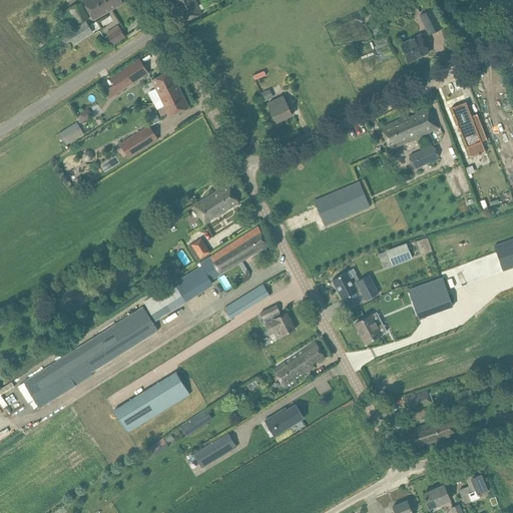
[(105,1),(104,0),(85,0),(83,1),(94,20),(105,13),(100,4),(105,1)]
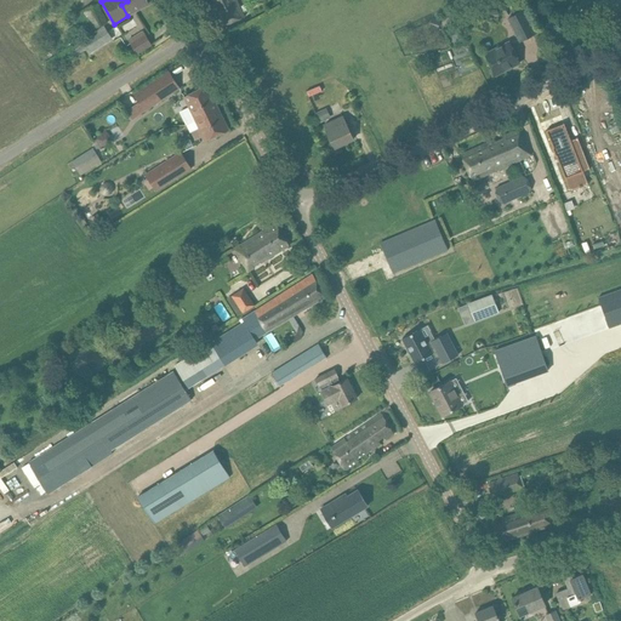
[(147,0),(126,0),(127,1),(121,5),(127,16),(149,4),(147,0)]
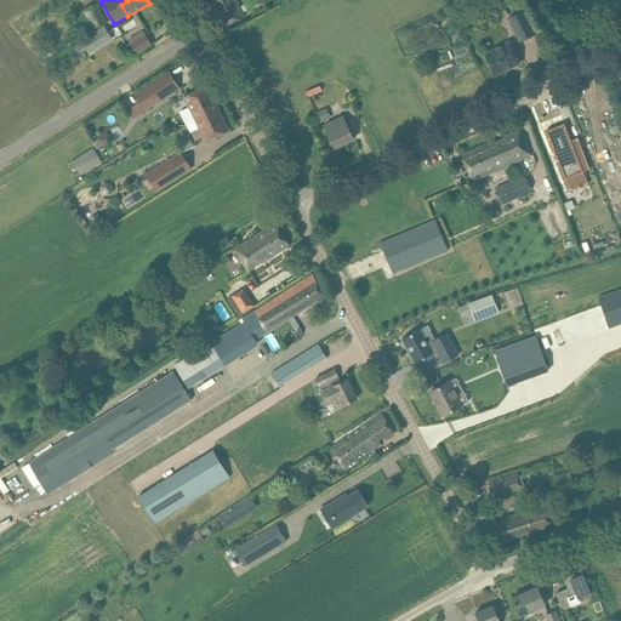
[(208,0),(222,28),(245,17),(237,0),(208,0)]
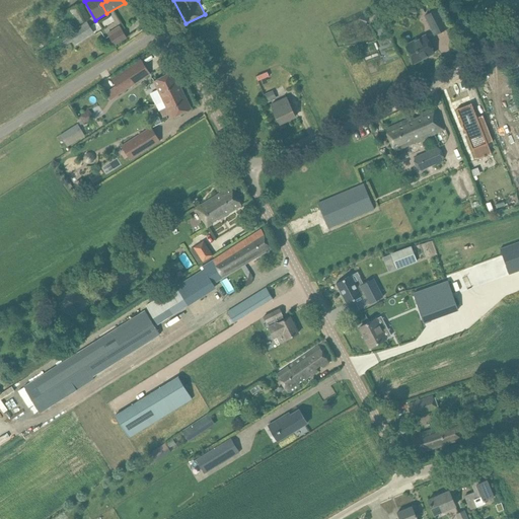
[(518,0),(497,0),(510,20),(518,12),(518,0)]
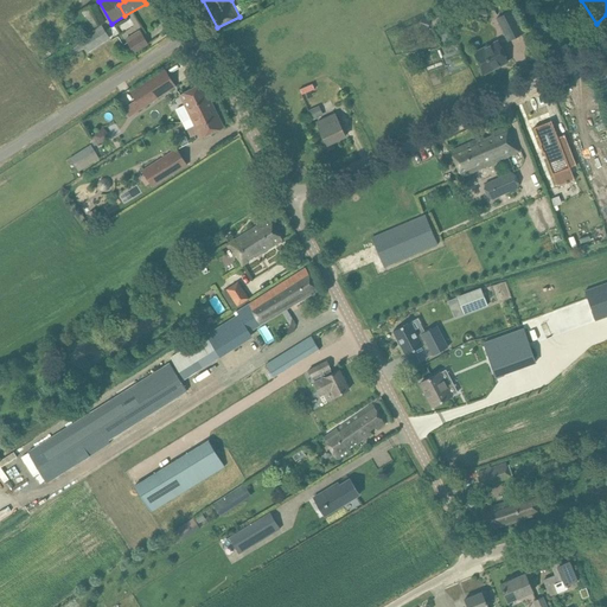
[(490,4),(477,2),(475,14),(489,14),(490,4)]
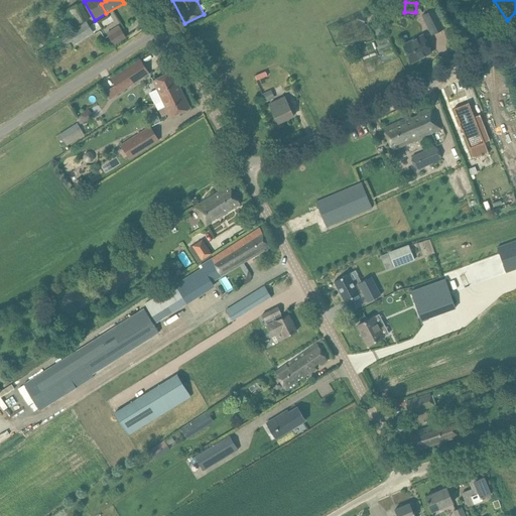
[(89,18),(82,3),(59,14),(67,28),(89,18)]
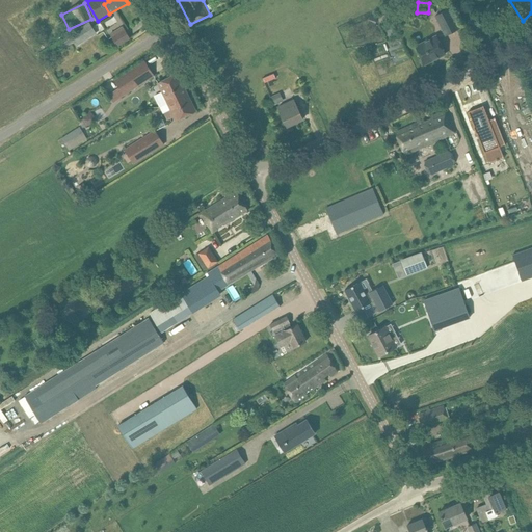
[(399,7),(391,11),(402,34),(410,30),(399,7)]
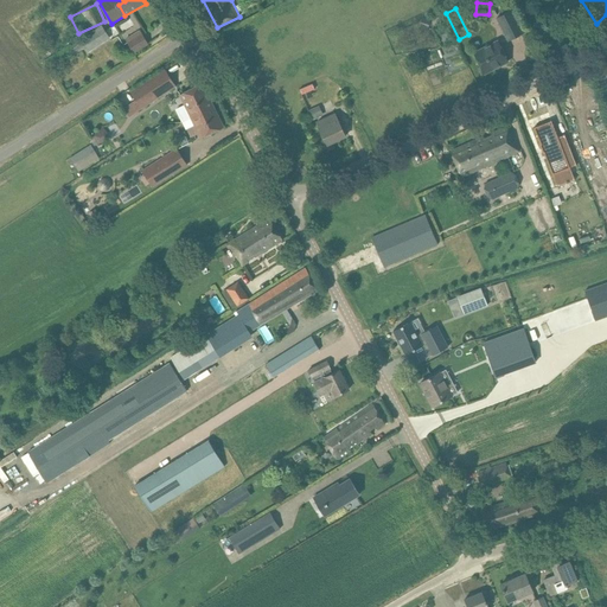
[(497,18),(509,42),(523,34),(511,11),(497,18)]
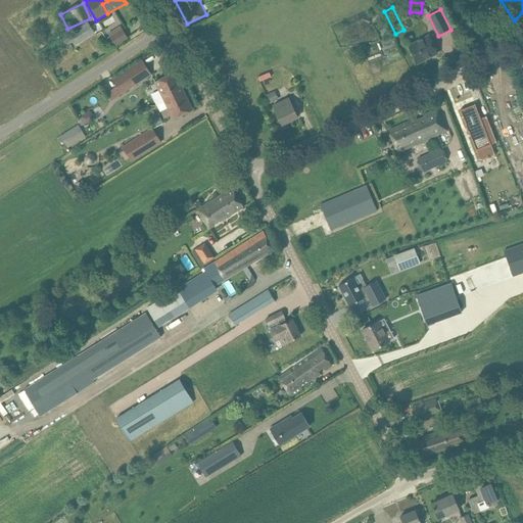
[(69,37),(61,43),(64,47),(73,42),(76,45),(94,33),(88,21),(68,35),(69,37)]
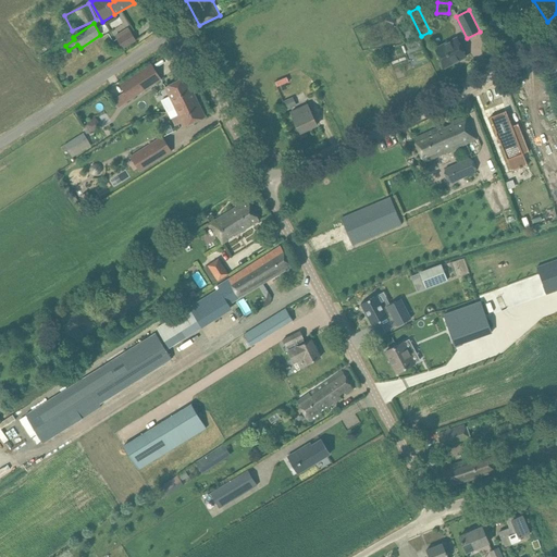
[(116,39),(123,49),(136,40),(131,31),(116,39)]
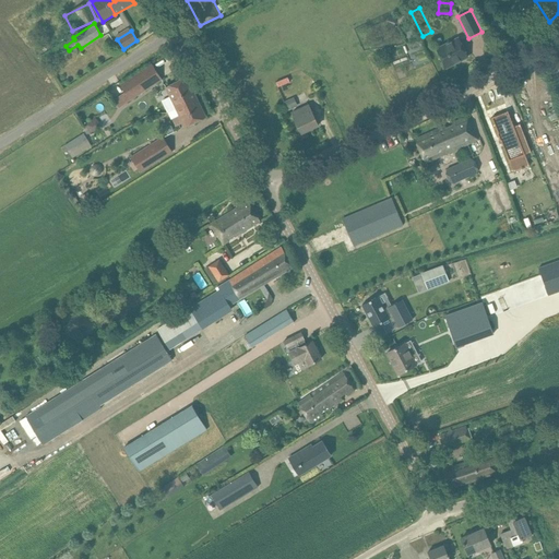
[(437,49),(445,68),(468,57),(459,38),(437,49)]
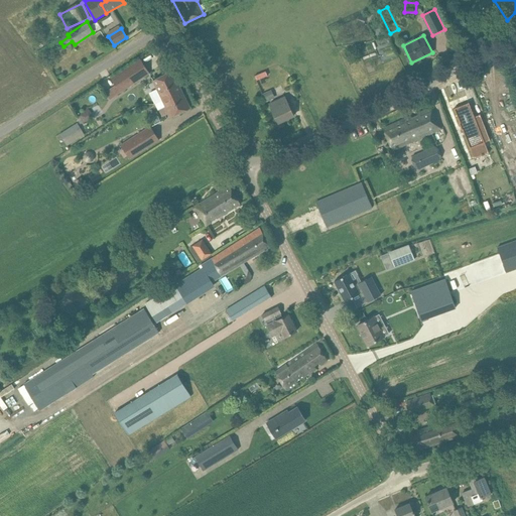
[(116,86),(106,92),(110,99),(149,74),(140,59),(112,79),(116,86)]
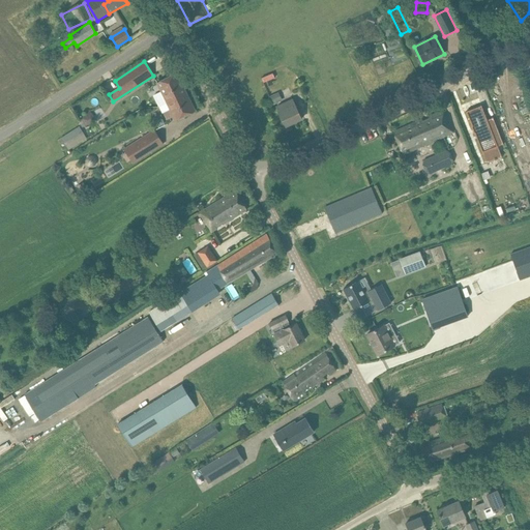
[(162,92),(154,95),(159,106),(167,102),(186,93),(177,75),(176,74),(157,83),(162,92)]
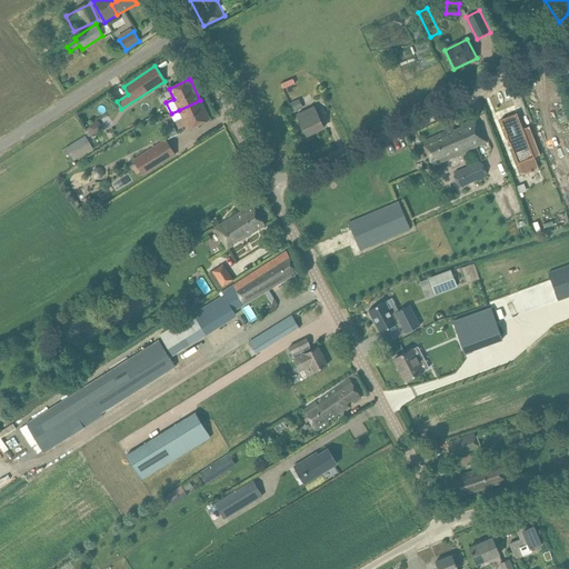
[(540,109),(537,110),(540,119),(553,113),(556,119),(565,116),(563,110),(557,91),(547,96),(548,98),(538,102),(540,109)]
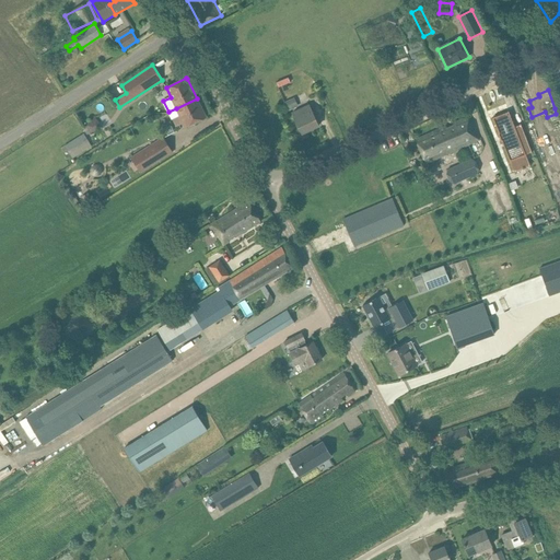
[(296,97),(287,100),(289,109),(300,107),(296,97)]
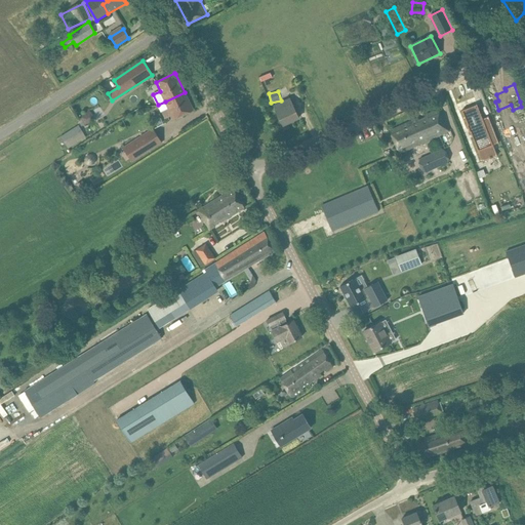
[(168,108),(161,111),(165,119),(172,116),(174,119),(193,110),(185,92),(165,102),(168,108)]
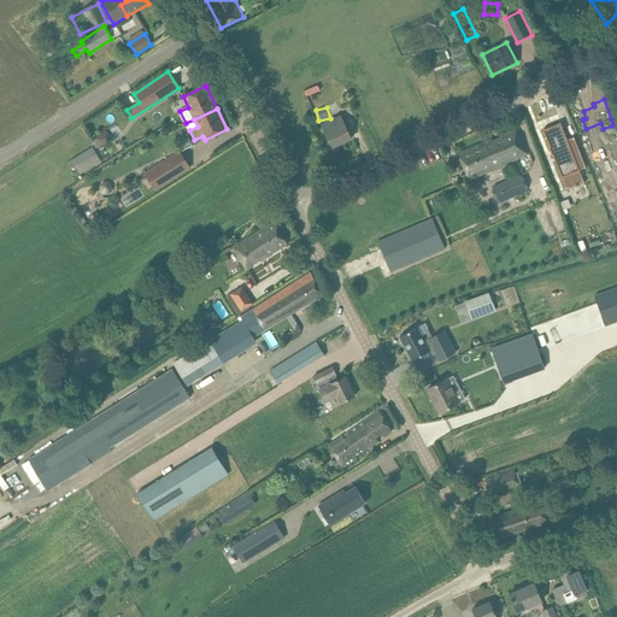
[(351,139),(340,116),(322,124),(333,147),(351,139)]
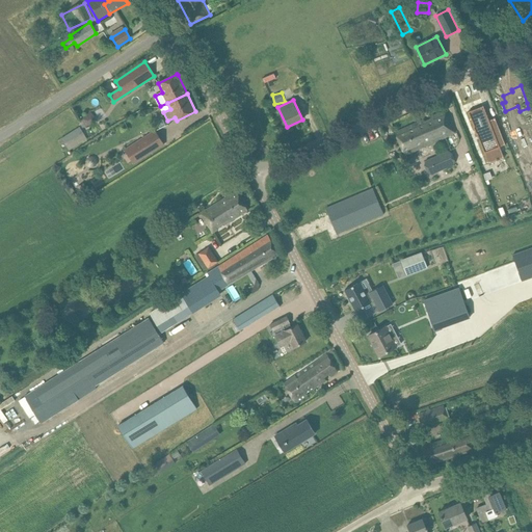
[(483,106),(468,112),(488,164),(504,158),(500,148),(505,145),(495,118),(488,121),(483,106)]
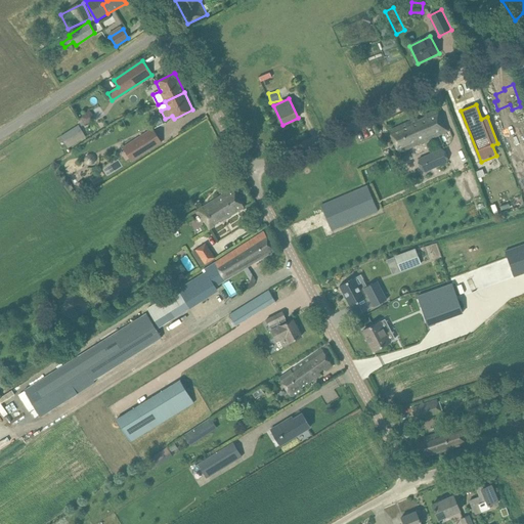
[(389,130),(393,139),(399,154),(448,131),(439,108),(424,115),(425,118),(418,120),(418,118),(389,130)]
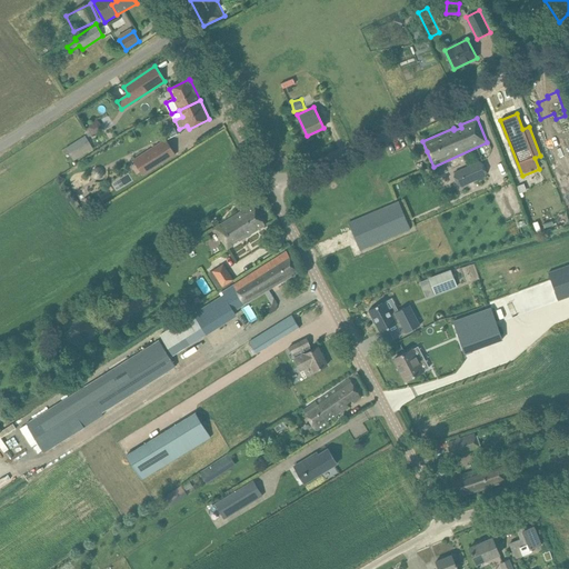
[(85,136),(66,148),(76,163),(95,150),(85,136)]
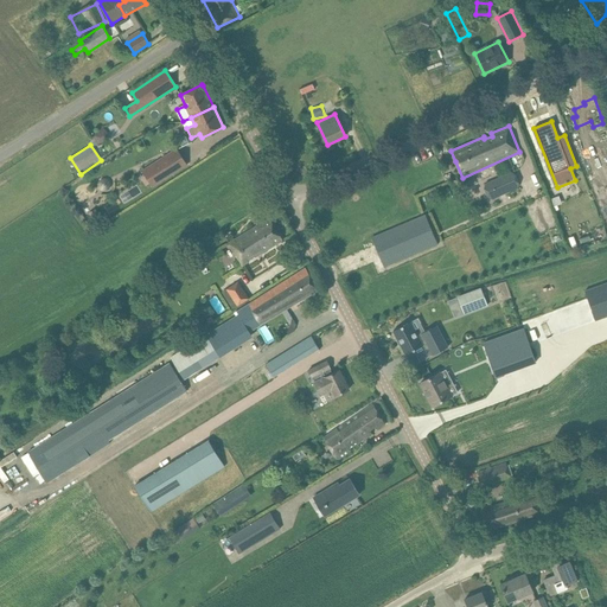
[(149,183),(152,187),(186,165),(177,149),(142,171),(145,176),(141,178),(146,185),(149,183)]
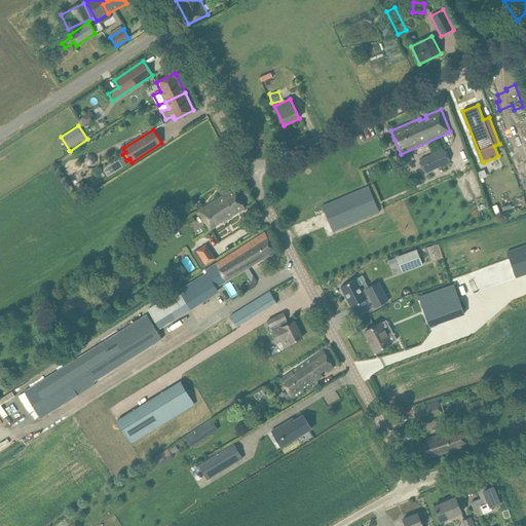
[(449,162),(443,149),(420,159),(426,173),(449,162)]
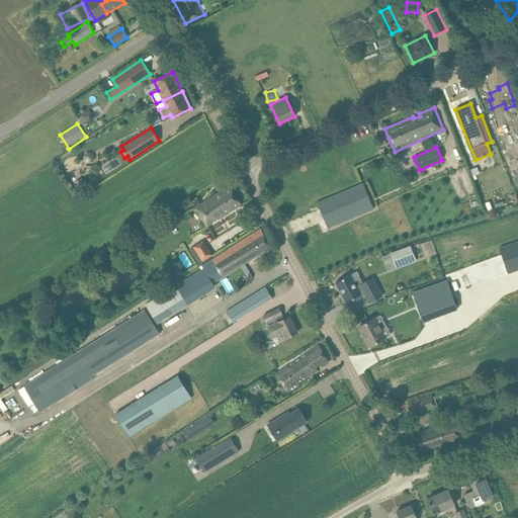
[(80,179),(75,182),(80,190),(85,186),(80,179)]
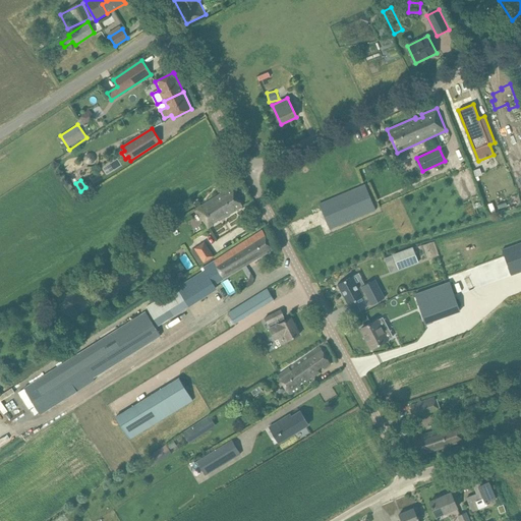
[(374,209),(365,185),(320,204),(330,228),(374,209)]
